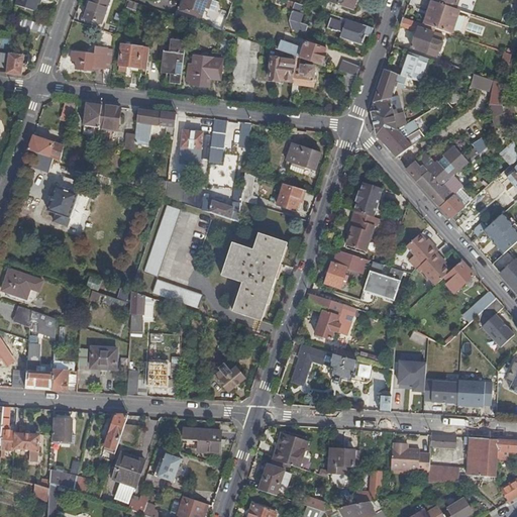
[(17,0),(16,4),(36,10),(39,1),(39,0),(17,0)]
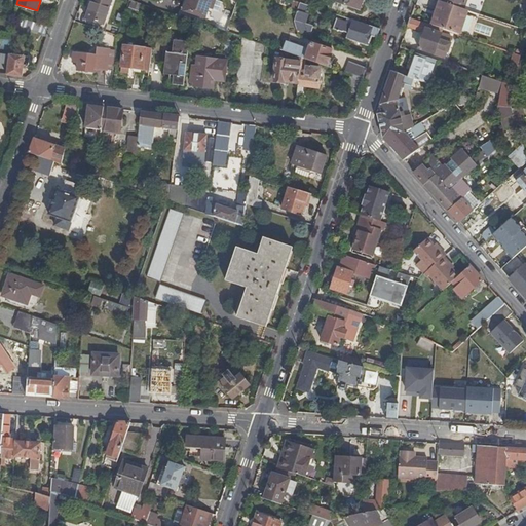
[(111,0),(91,0),(85,17),(104,24),(111,0)]
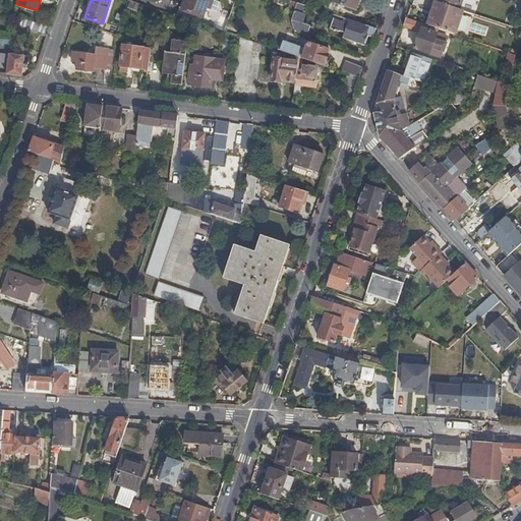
[(141,4),(131,0),(128,0),(125,10),(133,12),(134,9),(138,10),(141,4)]
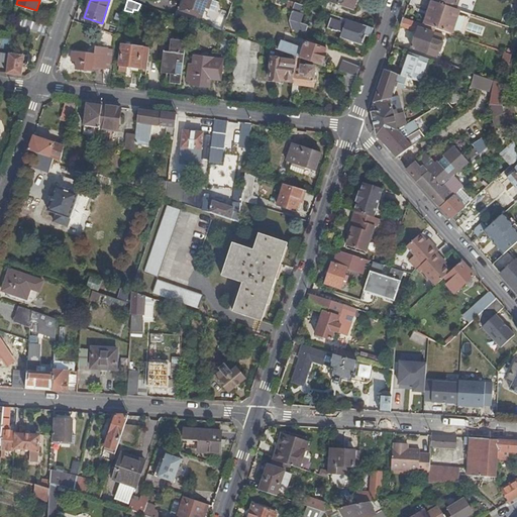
[(208,9),(211,0),(184,0),(181,10),(202,18),(205,8),(208,9)]
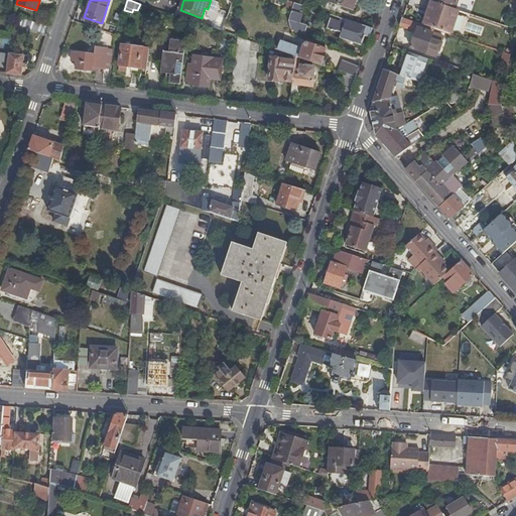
[(292,9),(294,2),(288,0),(286,0),(284,7),(292,9)]
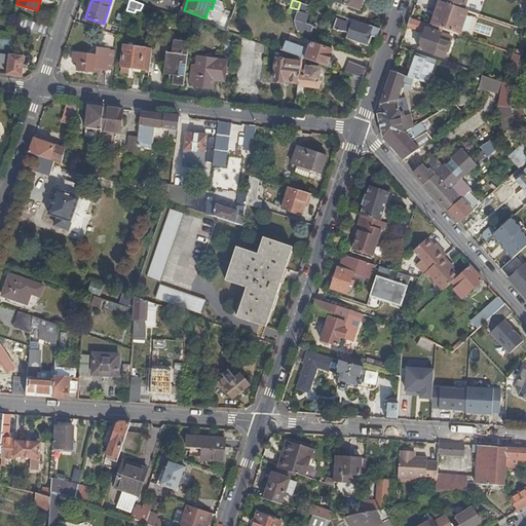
[(367,0),(338,0),(365,9),(367,0)]
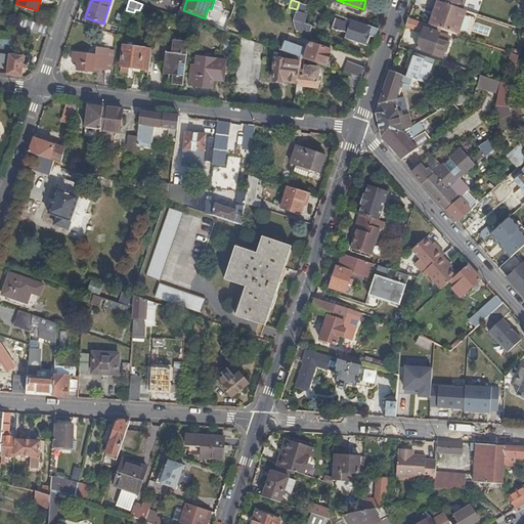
[(431,25),(451,32),(456,34),(465,9),(463,8),(441,1),(438,0),(431,25)]
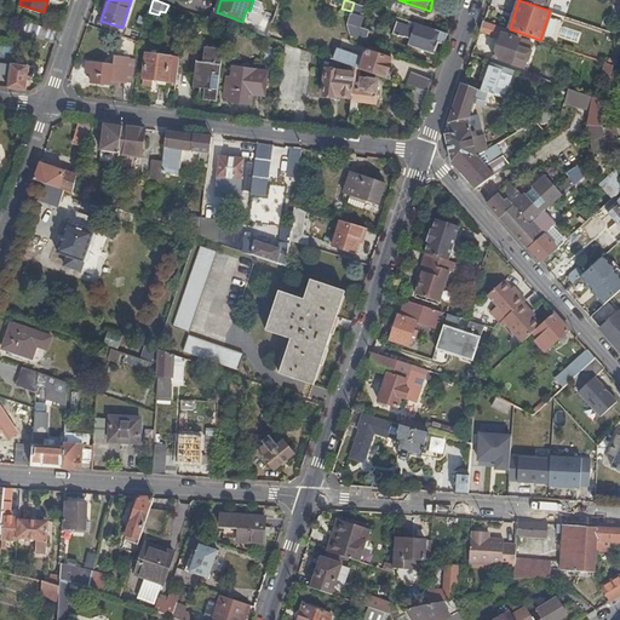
[(348,22),(351,33),(366,38),(369,28),(361,26),(363,15),(360,13),(363,5),(354,3),(351,11),(348,22)]
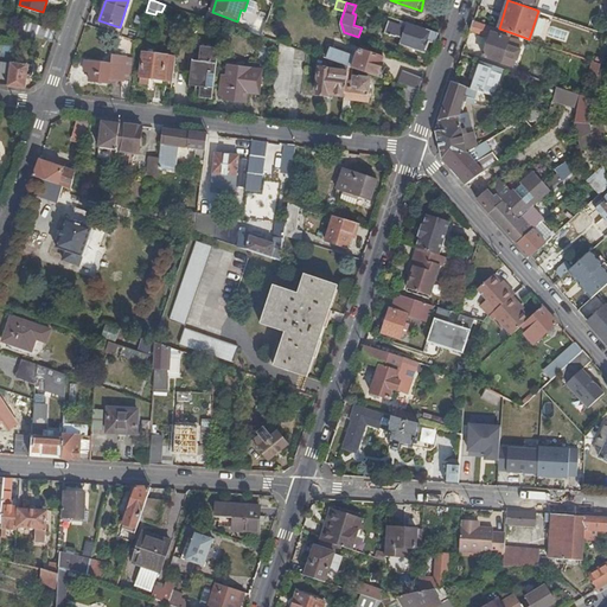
[(473,20),(471,29),(490,34),(484,55),(513,64),(523,37),(499,29),(473,20)]
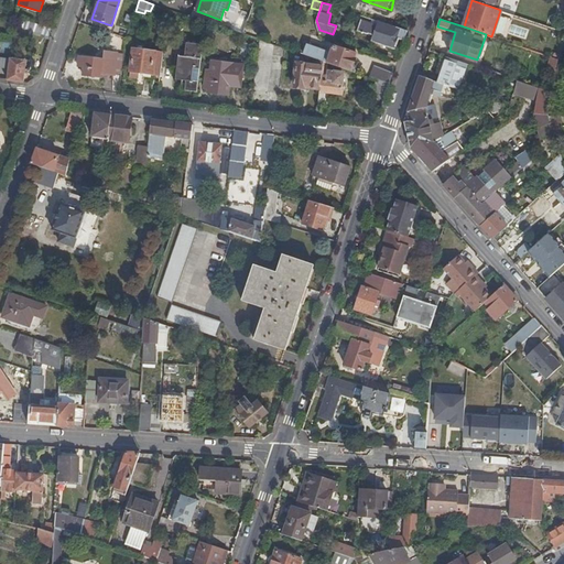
[(360,20),(356,31),(367,34),(368,33),(372,34),(370,41),(393,49),(397,38),(403,40),(407,30),(396,26),(391,24),(377,20),(376,24),(360,20)]
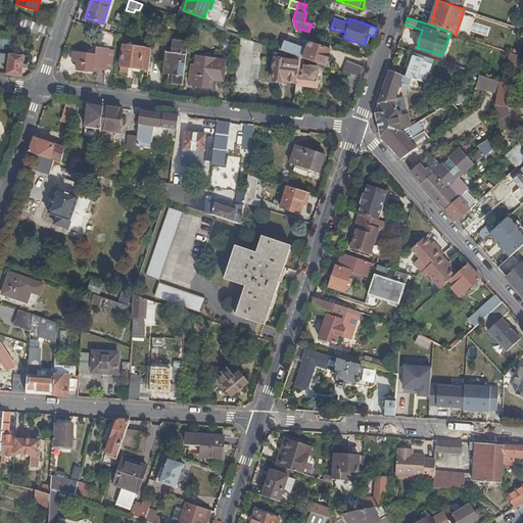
[(47,35),(50,26),(29,19),(25,31),(30,33),(32,29),(47,35)]
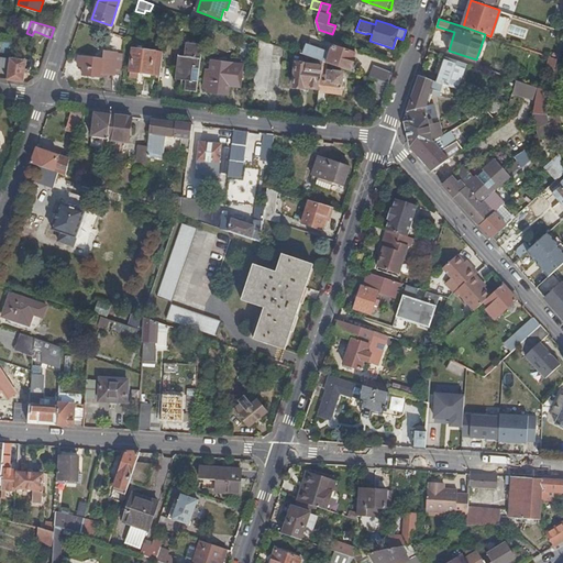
[(11,57),(11,53),(13,41),(6,40),(3,56),(11,57)]
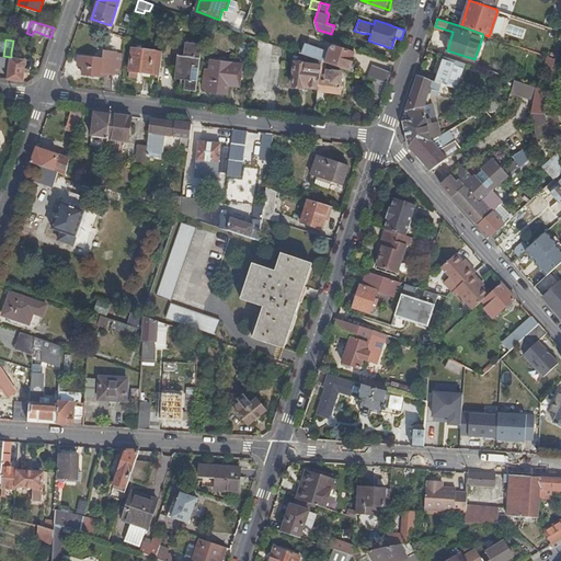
[(184,90),(197,92),(203,44),(186,42),(184,55),(179,54),(175,79),(182,79),(185,80),(184,90)]
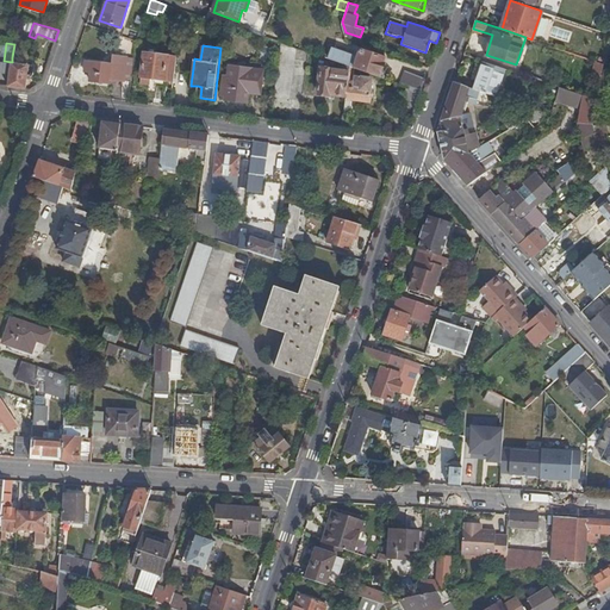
[(354,68),(380,78),(386,57),(361,49),(358,57),(334,49),(330,60),(344,66),(349,67),(354,68)]
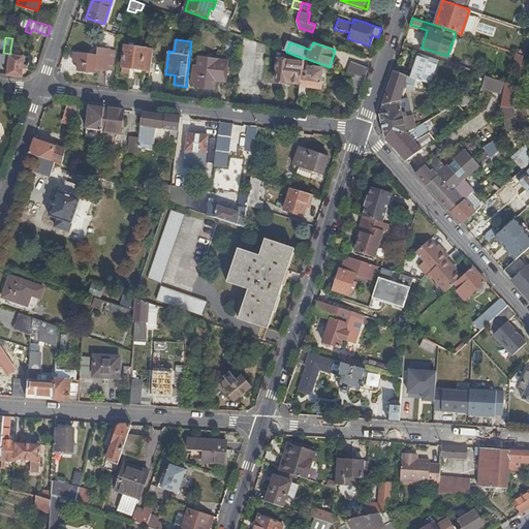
[(96,68),(114,70),(117,50),(98,48),(97,55),(74,52),(73,62),(79,63),(78,70),(96,72),(96,68)]
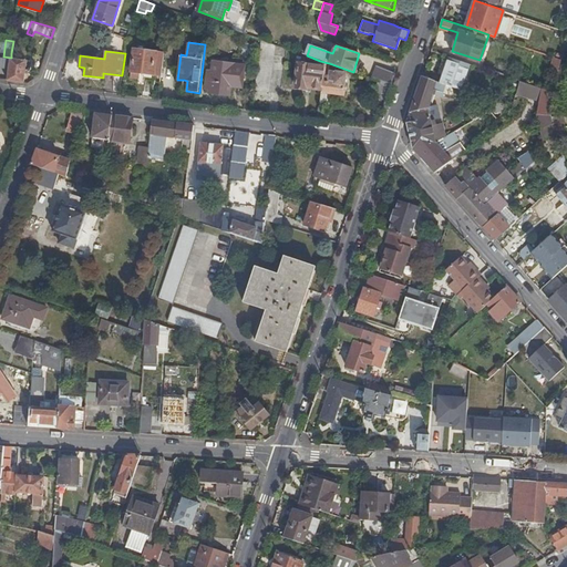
[(7,80),(23,82),(26,69),(28,59),(19,58),(19,55),(11,53),(11,58),(7,80)]
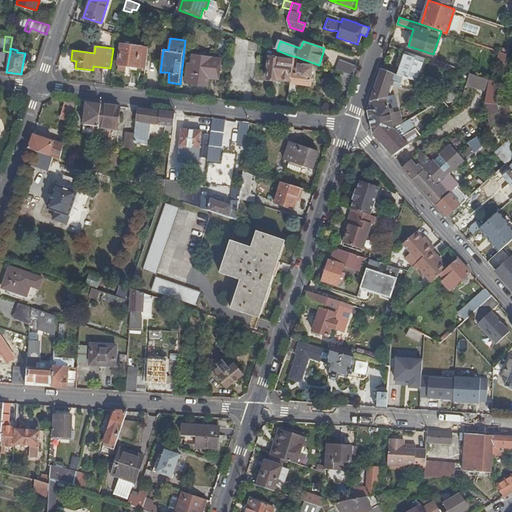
[(407,51),(402,50),(397,65),(402,67),(407,51)]
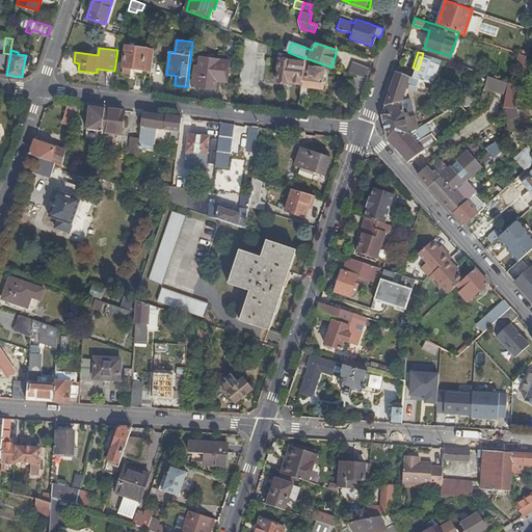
[(525,64),(526,55),(517,52),(515,62),(525,64)]
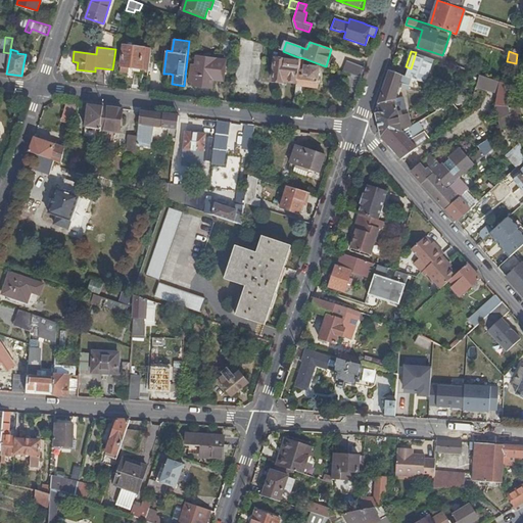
[(411,68),(408,76),(413,78),(425,82),(433,58),(416,52),(411,68)]
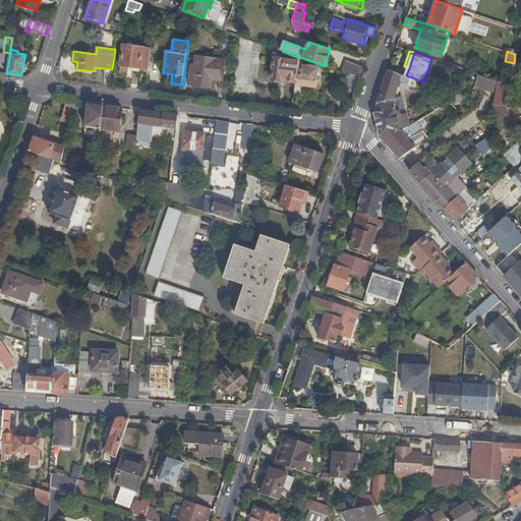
[(139,76),(148,77),(148,75),(150,57),(123,53),(119,78),(127,80),(127,78),(139,80),(139,76)]
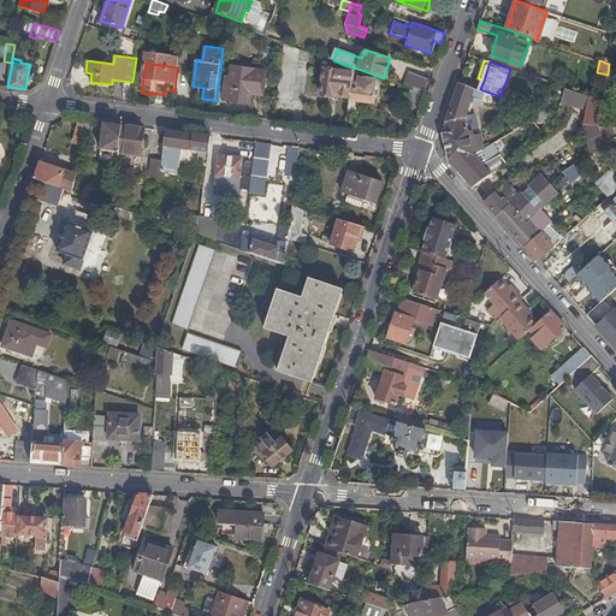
[(605,125),(615,70),(615,64),(609,64),(608,75),(605,84),(603,98),(598,124),(605,125)]
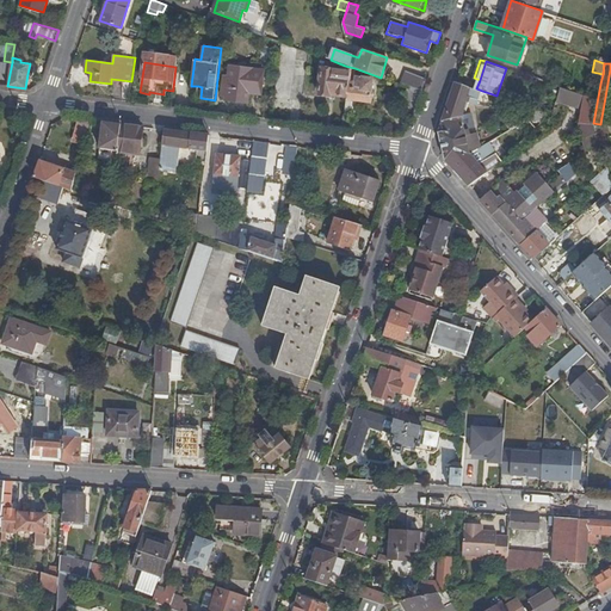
[(346,96),(350,67),(345,66),(345,72),(321,68),(318,96),(329,96),(331,93),(346,96)]
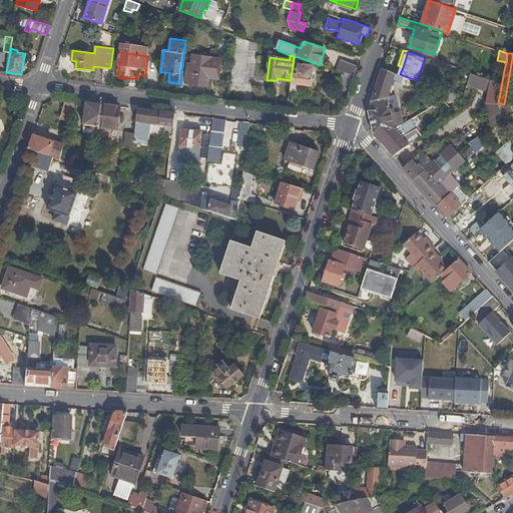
[(297,64),(298,57),(294,56),(291,80),(291,82),(299,83),(311,85),(312,74),(309,74),(310,65),(297,64)]
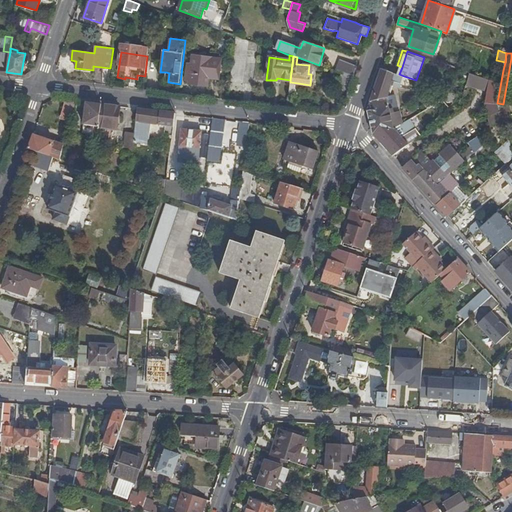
[(219,78),(221,60),(193,57),(192,63),(191,74),(187,73),(186,81),(190,81),(190,85),(207,87),(208,87),(209,77),(219,78)]
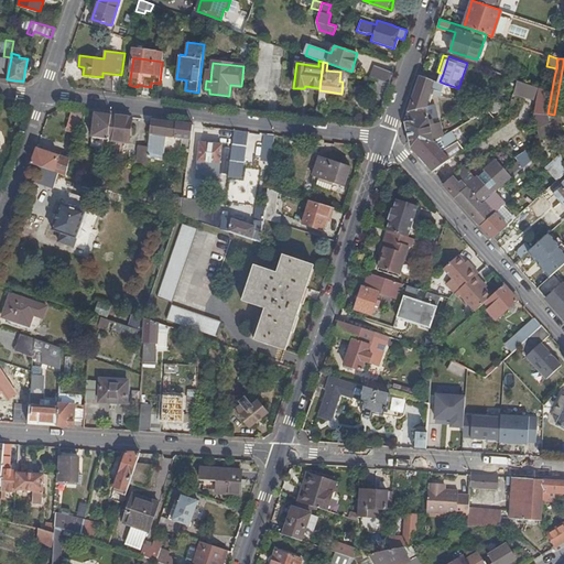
[(392,73),(373,65),(369,77),(375,78),(377,79),(389,83),(392,73)]
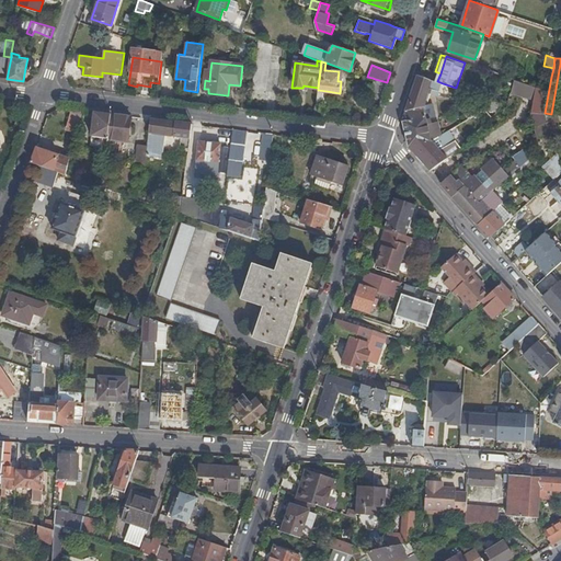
[(403,123),(409,147),(434,140),(448,132),(447,130),(442,134),(438,122),(427,124),(427,118),(435,117),(433,105),(424,106),(431,88),(441,91),(443,83),(437,81),(419,76),(403,123)]
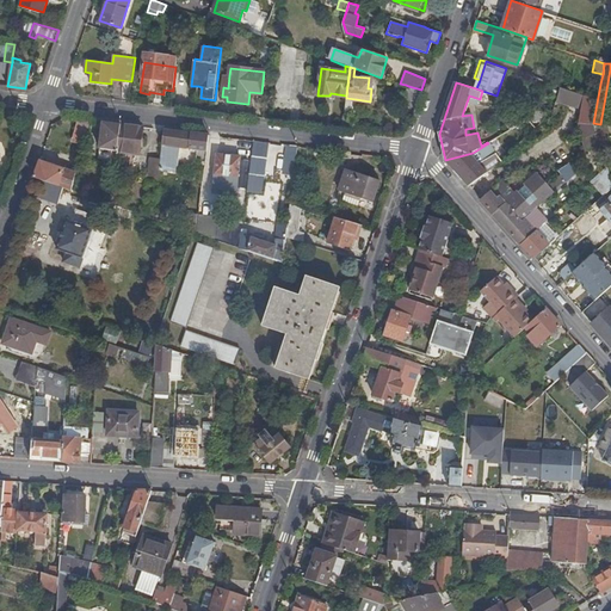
[(590,82),(587,94),(598,97),(600,84),(590,82)]
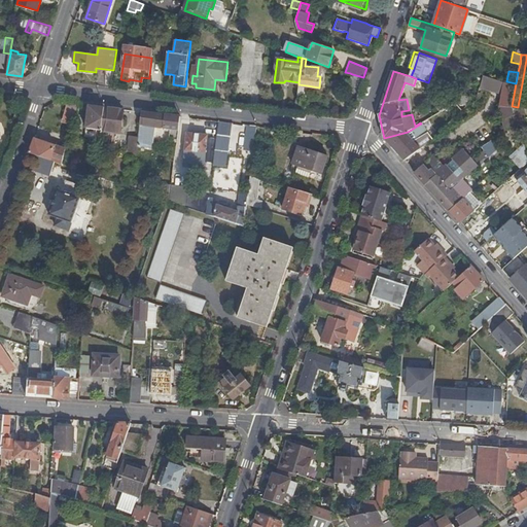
[(358,92),(363,77),(352,74),(347,89),(358,92)]
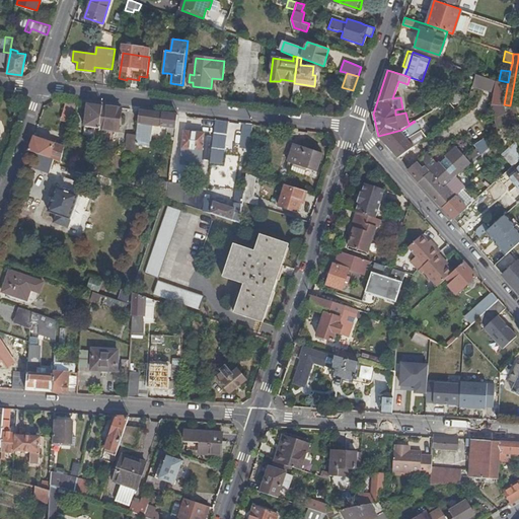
[(497,79),(477,73),(473,85),(482,88),(494,91),(497,79)]
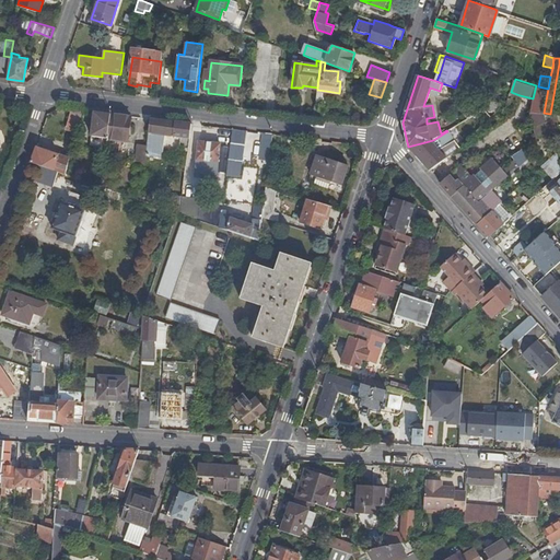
[(538,86),(536,85),(533,98),(532,109),(537,139),(543,136),(548,131),(544,113),(548,89),(538,86)]
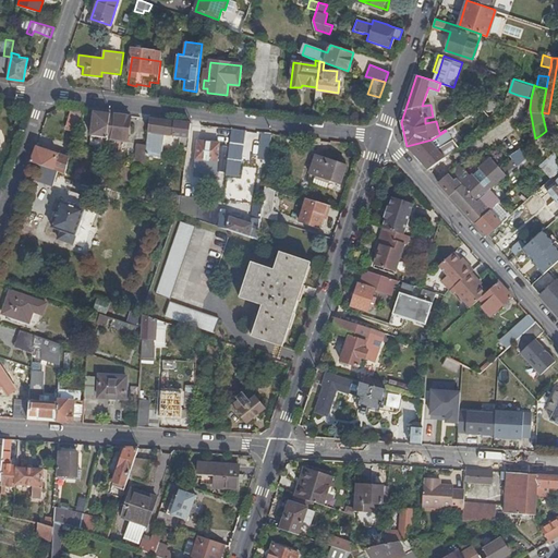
[(323,102),(325,91),(316,89),(314,101),(323,102)]
